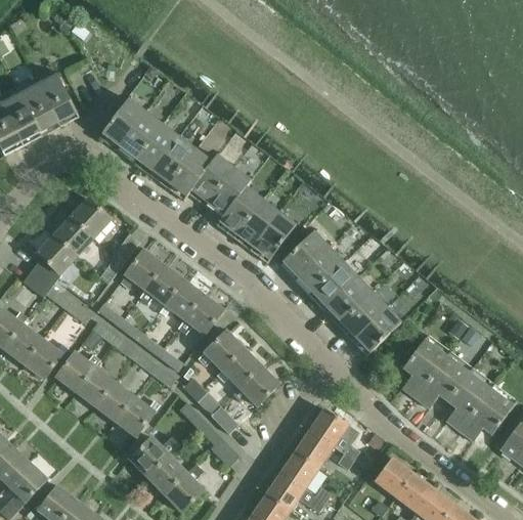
[(69,14),(59,27),(68,33),(77,20),(69,14)]
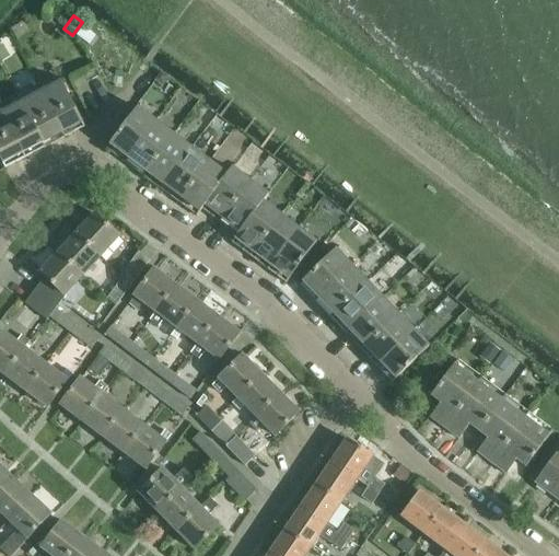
[(83,23),(77,32),(89,42),(95,33),(83,23)]
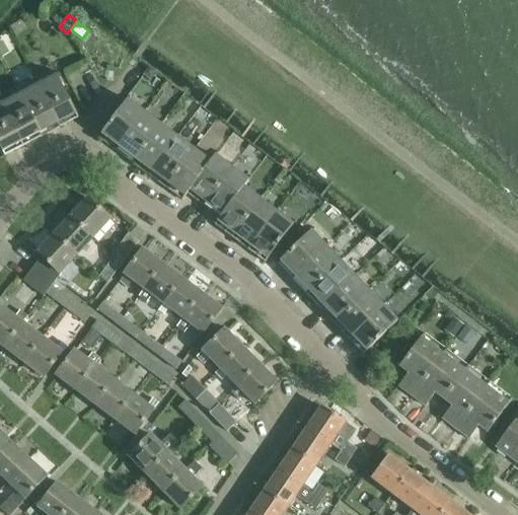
[(2,38),(0,39),(0,55),(9,50),(2,38)]
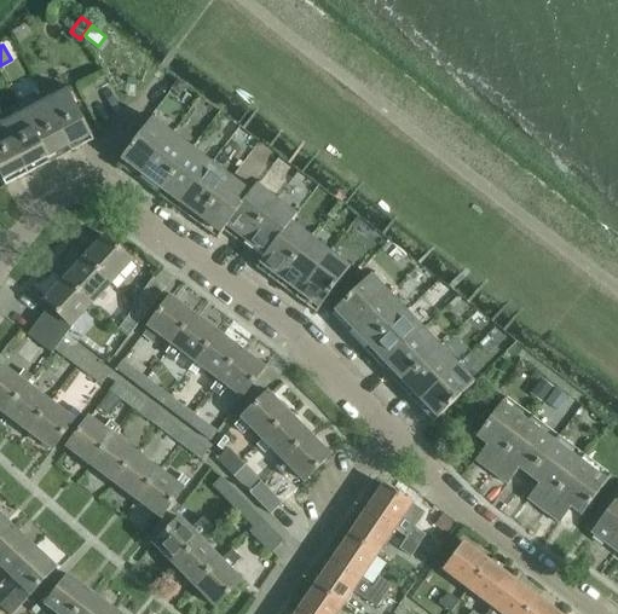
[(45,99),(70,149),(92,137),(67,88),(45,99)]
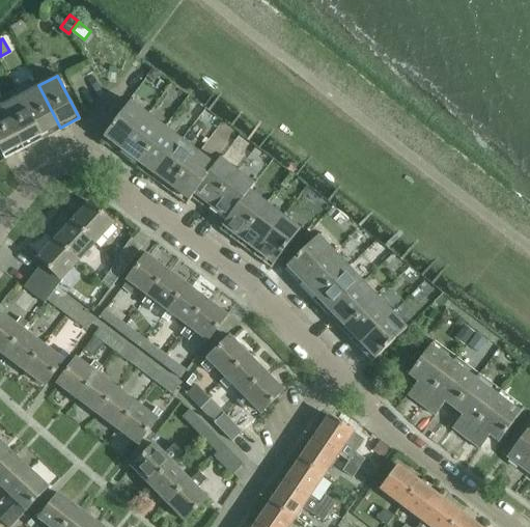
[(42,137),(60,128),(38,85),(20,94),(42,137)]
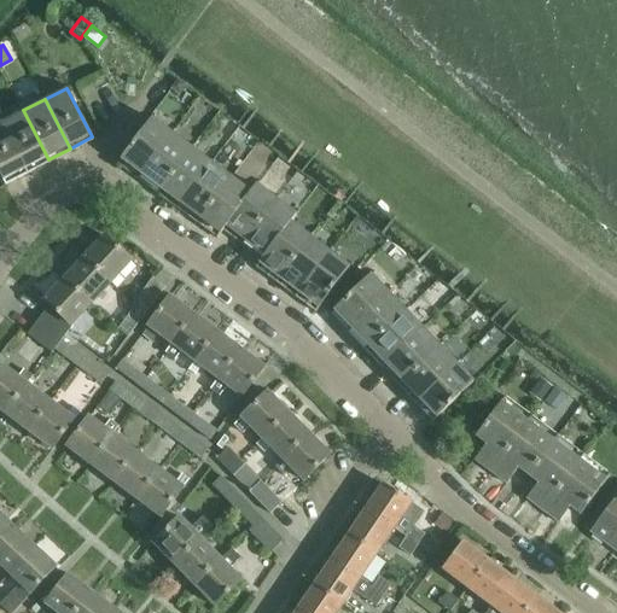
[(48,159),(23,110),(1,122),(27,171),(48,159)]
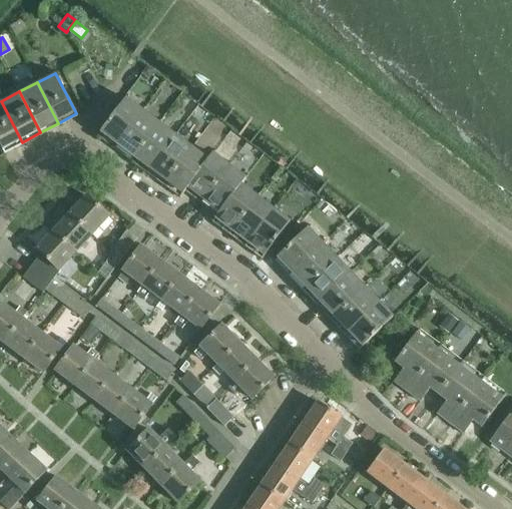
[(113,146),(141,109),(124,96),(96,133),(113,146)]
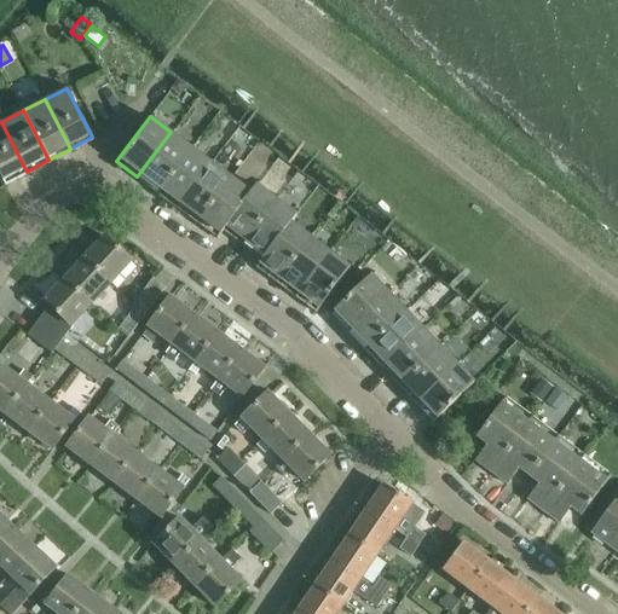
[(27,172),(1,122),(0,122),(0,174),(4,183),(27,172)]
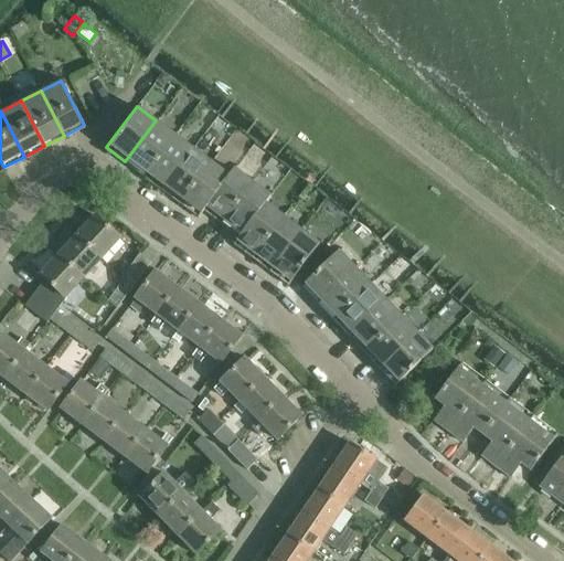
[(142,175),(173,134),(156,120),(125,161),(142,175)]
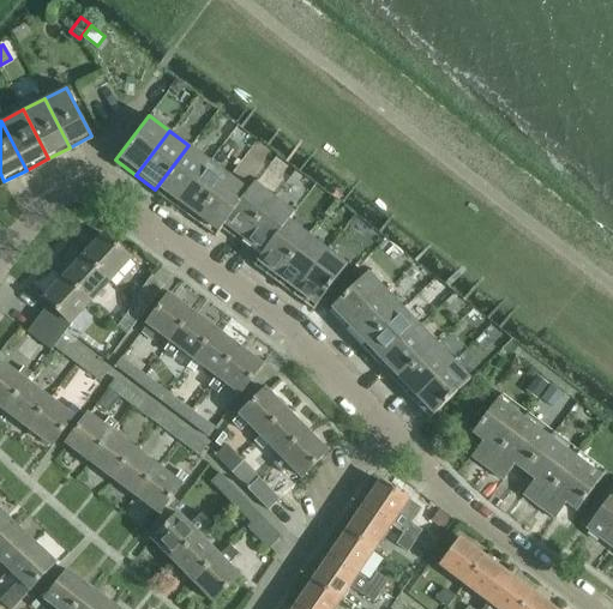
[(175,204),(209,160),(188,145),(155,190),(175,204)]
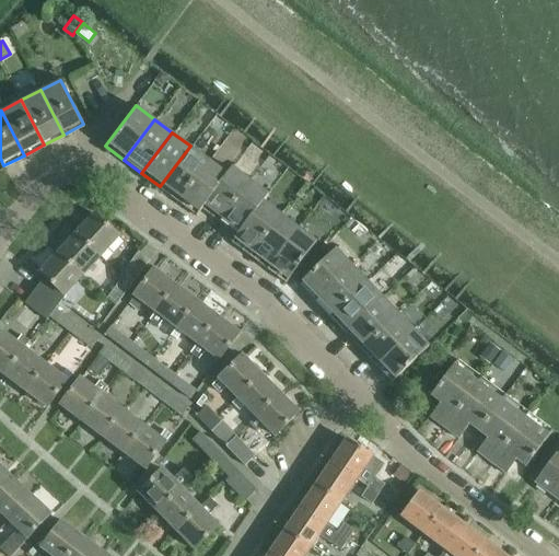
[(190,146),(160,186),(177,200),(208,160),(190,146)]
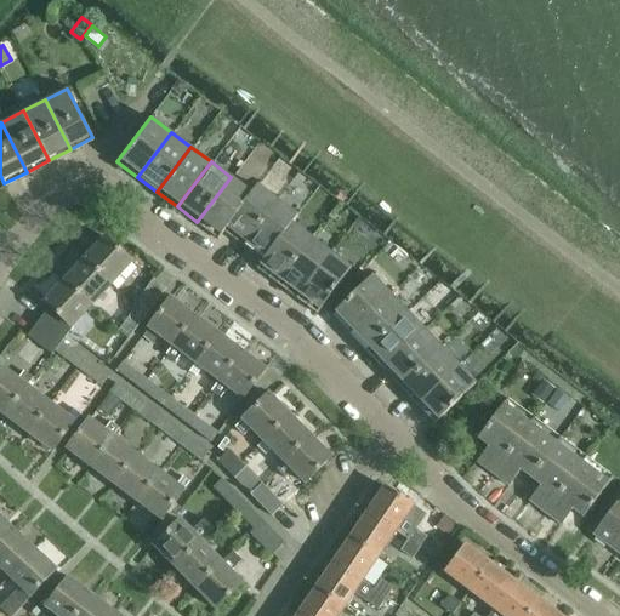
[(231,177),(197,222),(217,237),(222,229),(250,192),(231,177)]
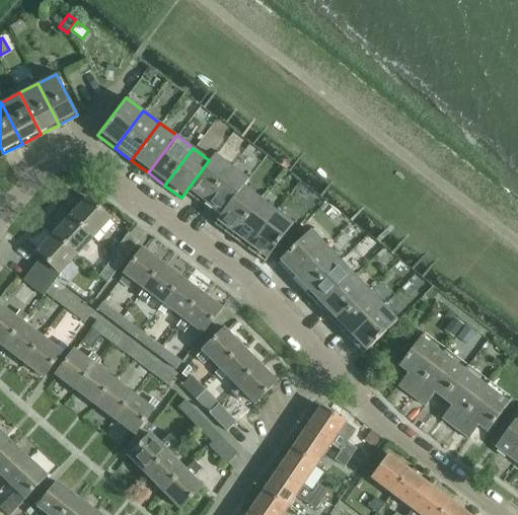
[(209,160),(186,192),(203,204),(230,166),(214,153),(209,160)]
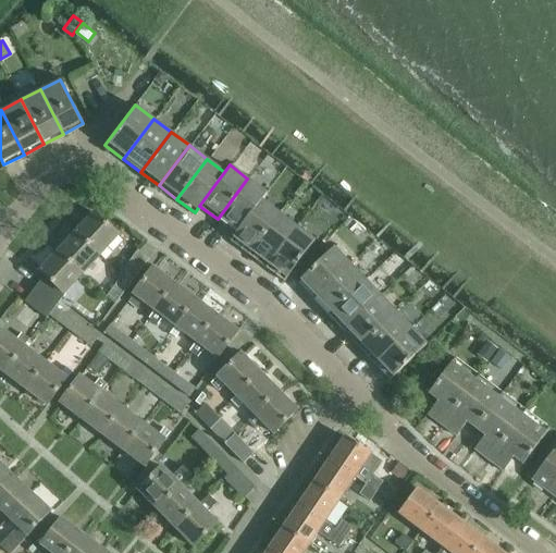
[(247,179),(218,219),(234,232),(235,232),(260,199),(266,193),(247,179)]
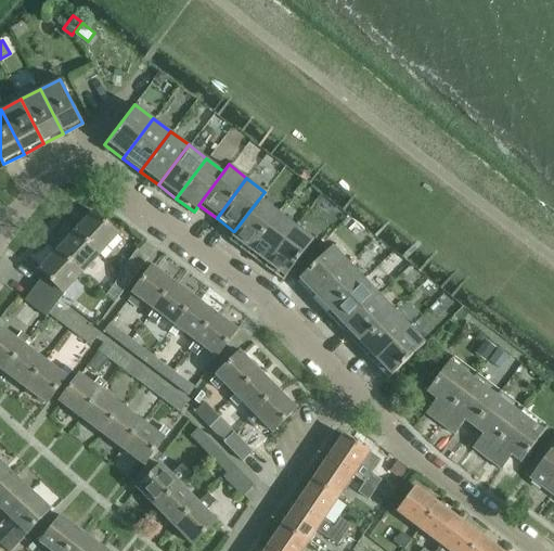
[(246,252),(277,212),(259,199),(234,231),(233,231),(229,238),(246,252)]
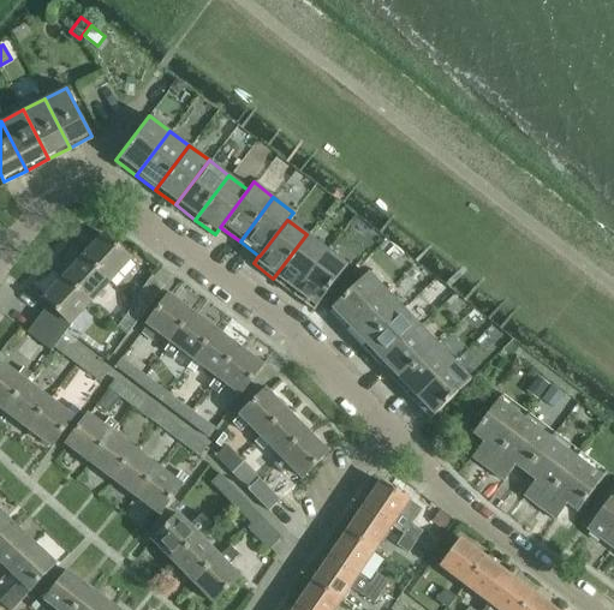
[(82,253),(109,279),(130,257),(102,232),(82,253)]
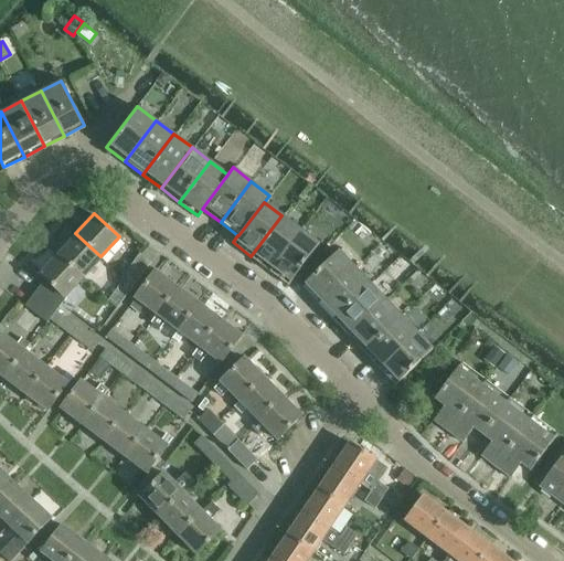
[(269,270),(299,229),(282,215),(251,256),(269,270)]
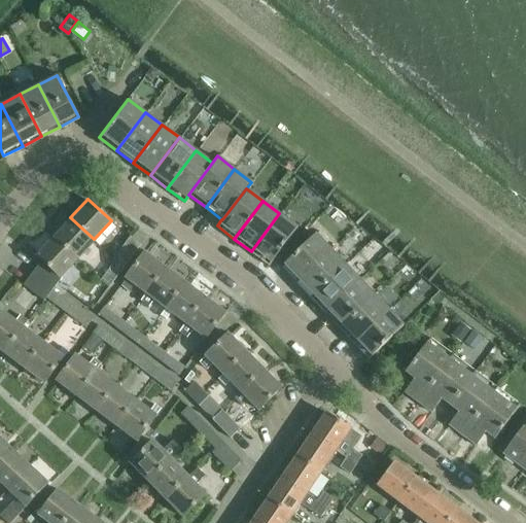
[(279,213),(251,251),(268,265),(296,227),(279,213)]
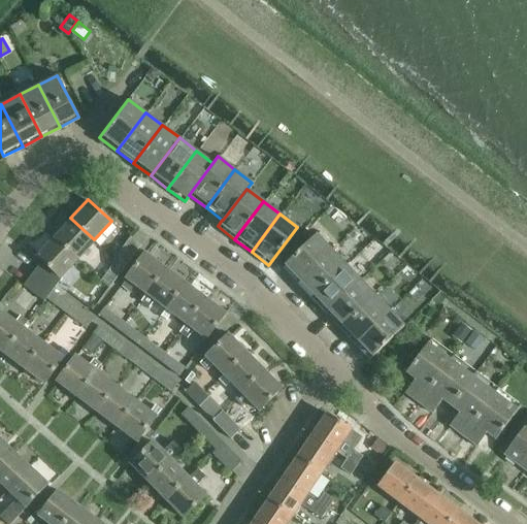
[(77,258),(94,239),(70,218),(54,236),(77,258)]
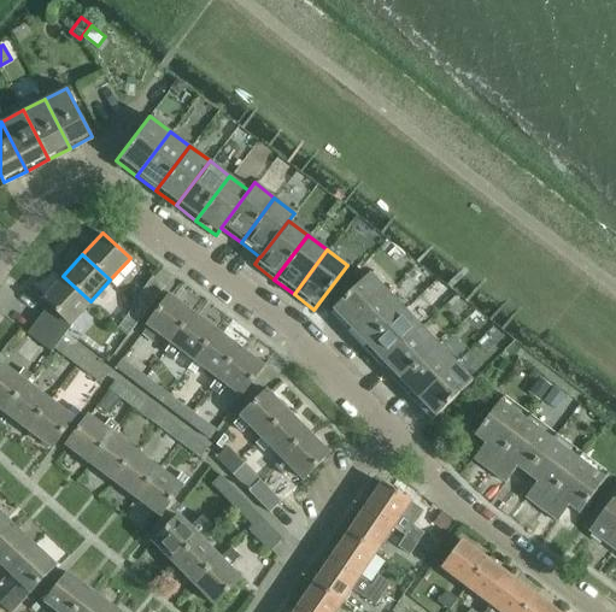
[(346,329),(386,290),(369,272),(328,311),(346,329)]
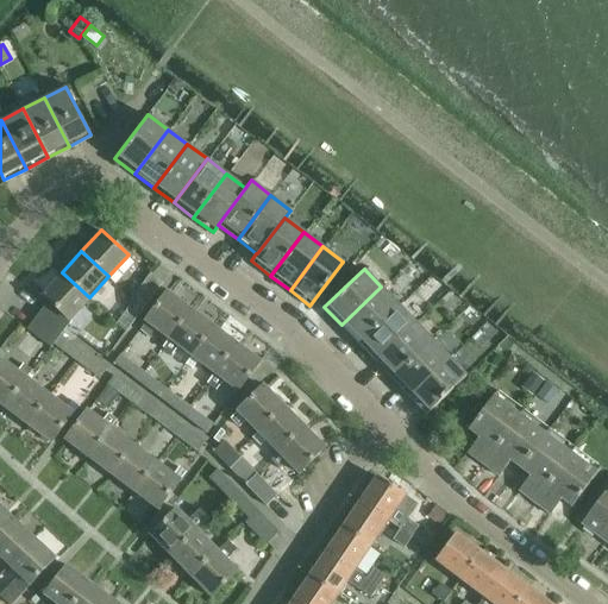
[(130,297),(132,299),(143,306),(162,280),(150,271),(130,297)]
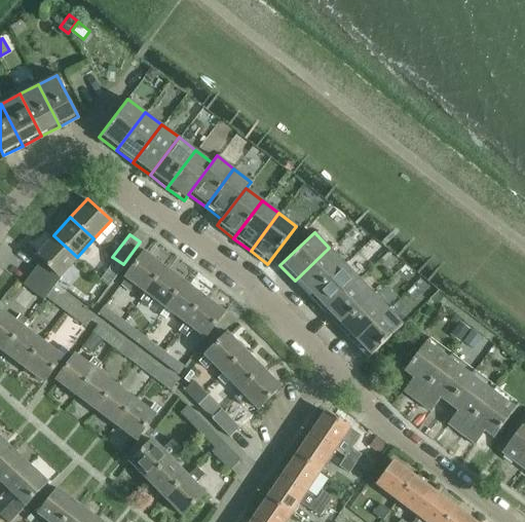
[(31,272),(51,288),(60,275),(77,257),(53,235),(36,254),(41,258),(31,272)]
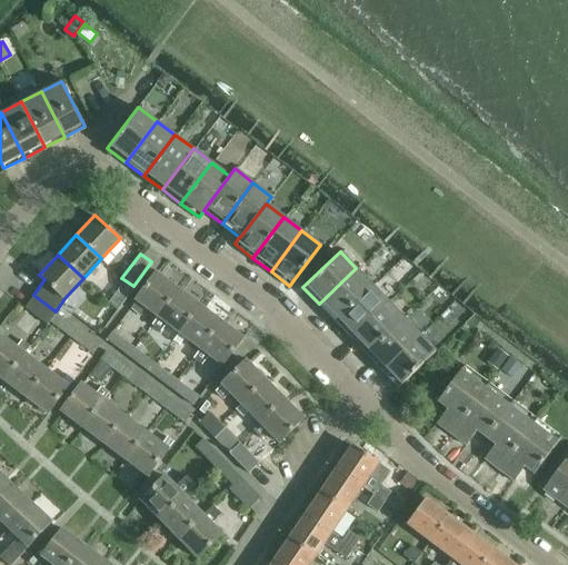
[(407,263),(395,274),(404,283),(415,271),(407,263)]
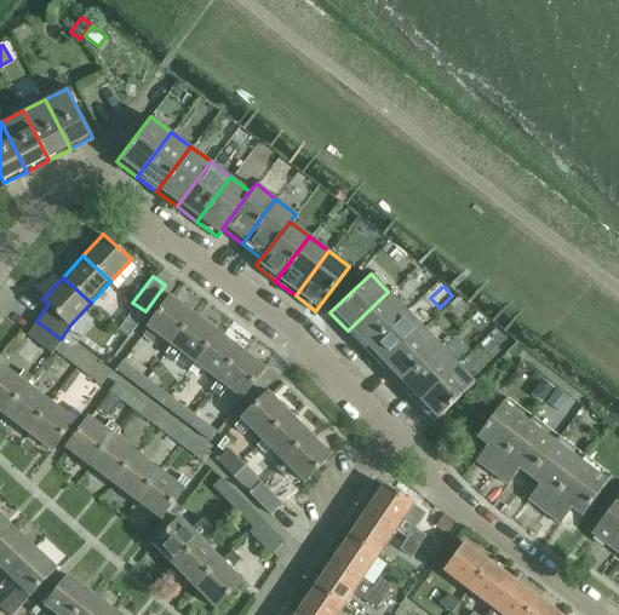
[(365,349),(405,310),(388,292),(348,331),(365,349)]
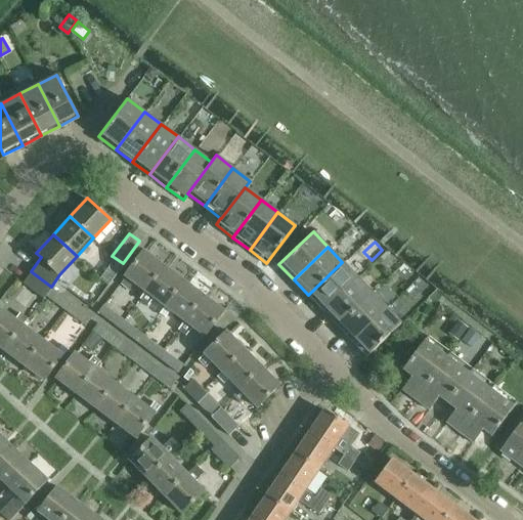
[(144,290),(164,264),(143,250),(124,274),(125,275),(120,283),(128,289),(133,282),(144,290)]
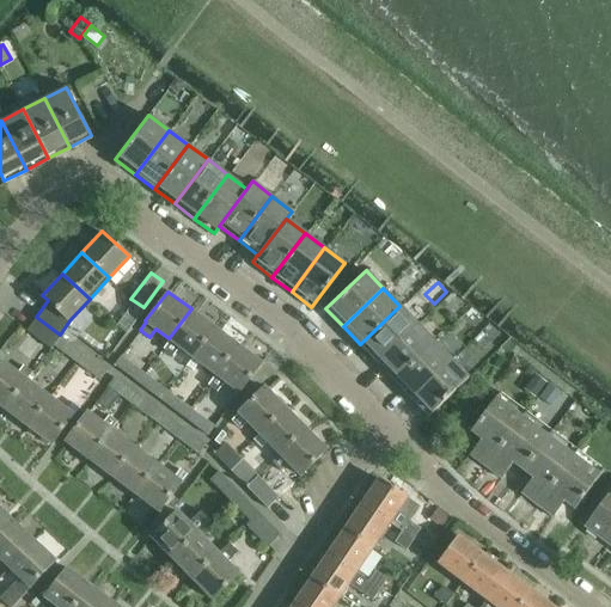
[(126,331),(144,307),(133,300),(116,324),(126,331)]
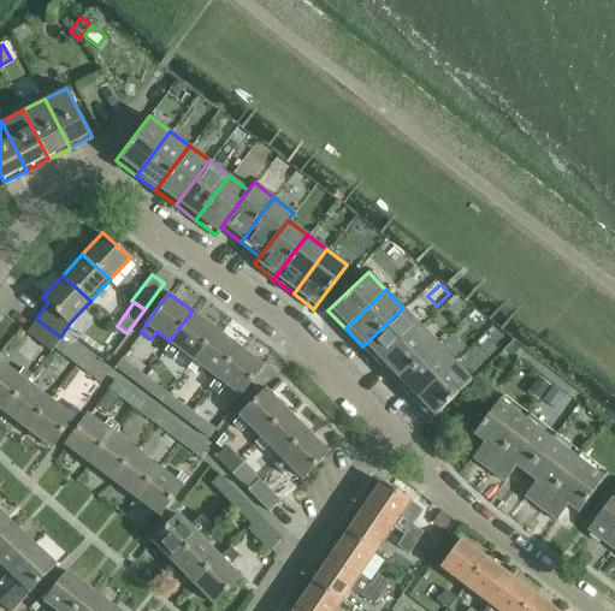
[(379,365),(419,326),(402,308),(362,346),(379,365)]
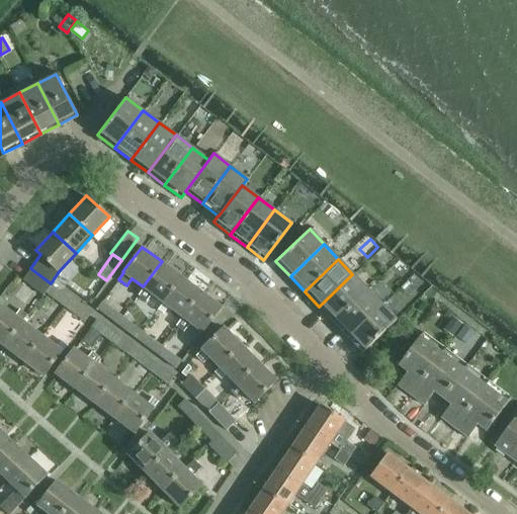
[(162,302),(181,276),(162,261),(143,286),(138,293),(143,297),(148,290),(162,302)]
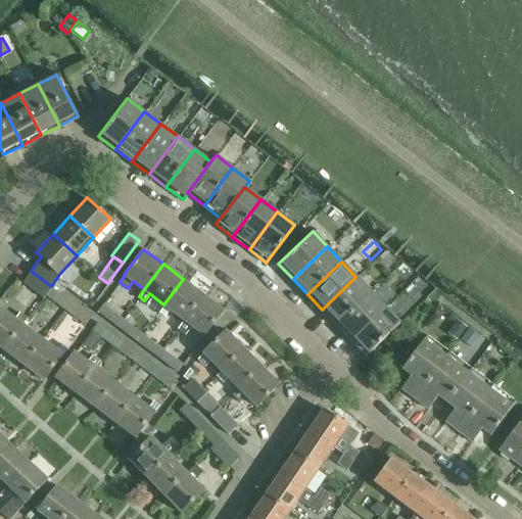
[(45,293),(51,286),(31,271),(22,281),(43,296),(45,293)]
